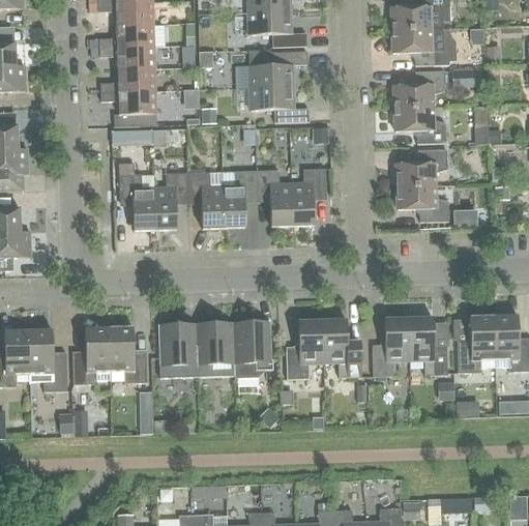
[(116,24),(154,23),(153,0),(98,2),(98,11),(116,10),(116,24)]
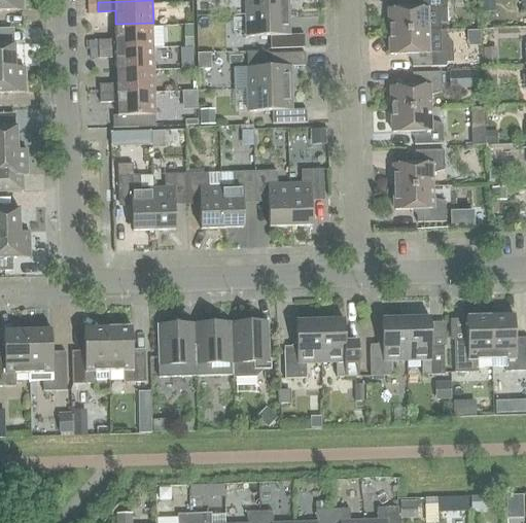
[(245,0),(246,11),(289,10),(288,0),(245,0)]
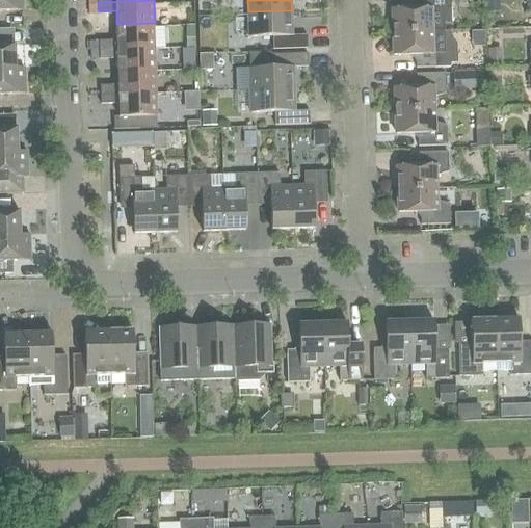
[(414,0),(415,5),(393,6),(394,29),(432,28),(432,27),(445,27),(446,27),(446,21),(452,21),(452,4),(444,4),(444,0),(414,0)]
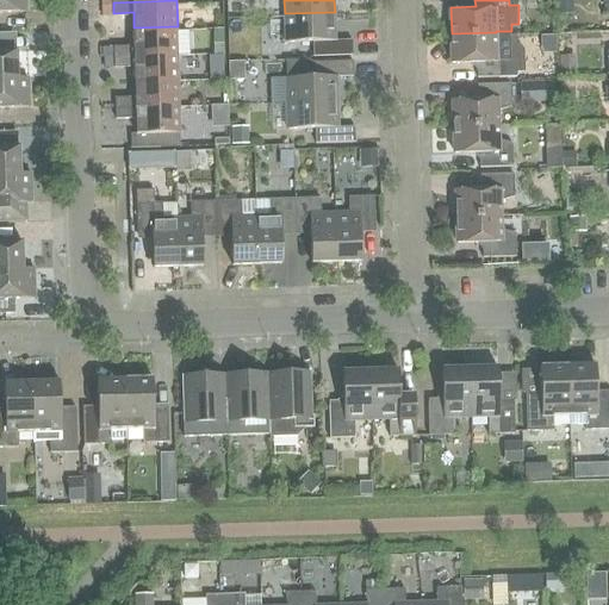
[(336,37),(335,12),(285,13),(286,39),(314,38),(314,52),(353,52),(353,37),(336,37)]
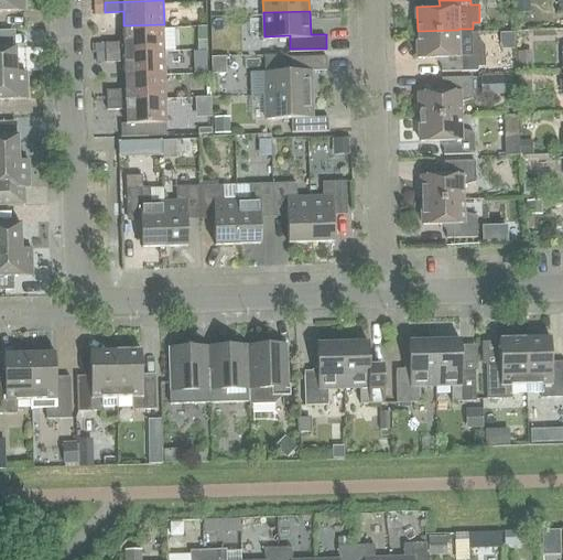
[(164,49),(164,24),(123,25),(125,40),(106,40),(106,50),(164,49)]
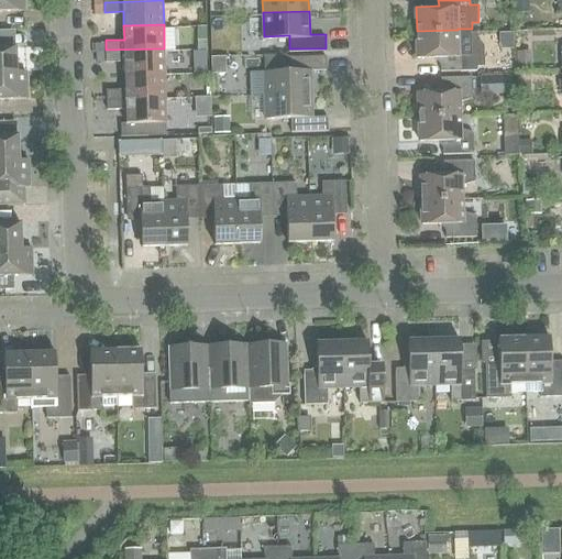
[(458,30),(417,31),(417,55),(441,55),(441,68),(472,67),(477,67),(477,58),(483,53),(483,43),(476,37),(476,29),(471,30),(471,29),(458,29),(458,30)]
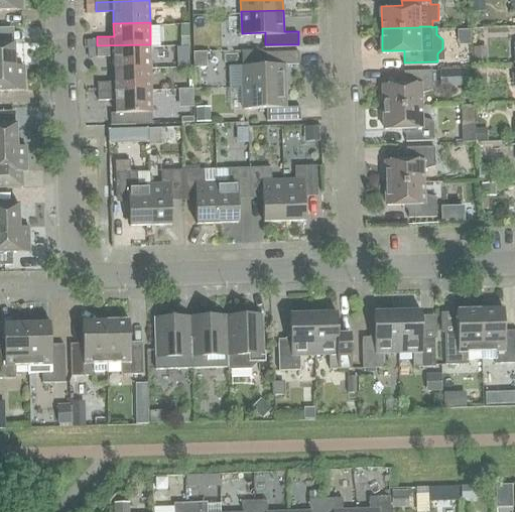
[(189,33),(181,33),(182,43),(190,42),(189,33)]
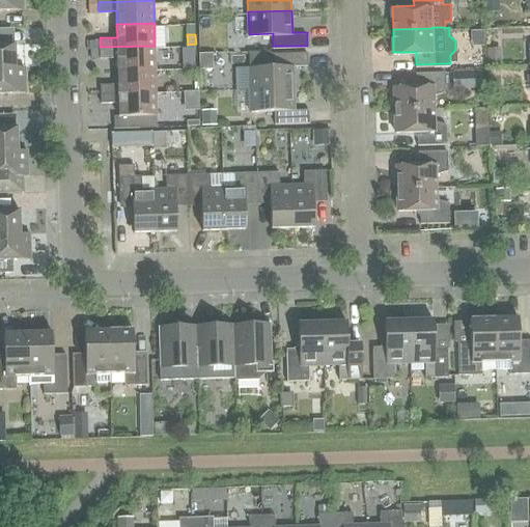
[(0,65),(16,65),(15,42),(0,42),(0,65)]
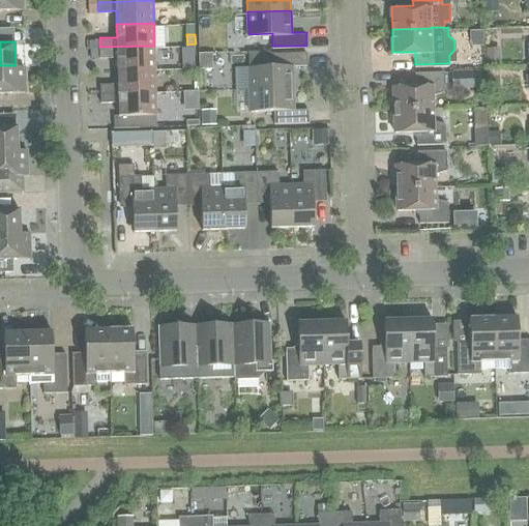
[(117,55),(118,68),(155,67),(154,46),(99,47),(99,56),(117,55)]
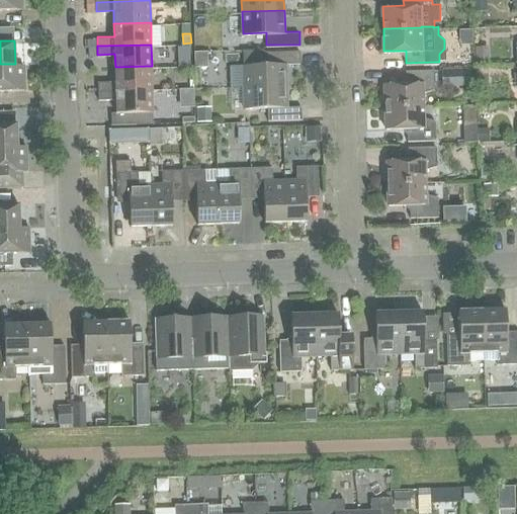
[(244,85),(287,84),(286,63),(300,62),(300,49),(266,50),(267,63),(244,63),(244,85)]
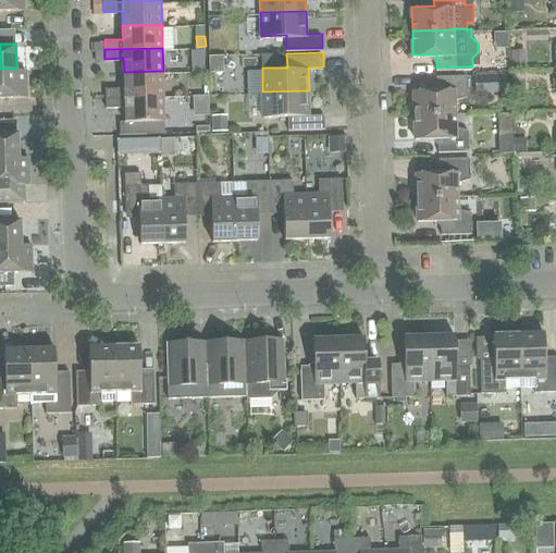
[(523,58),(513,59),(513,68),(524,66),(523,58)]
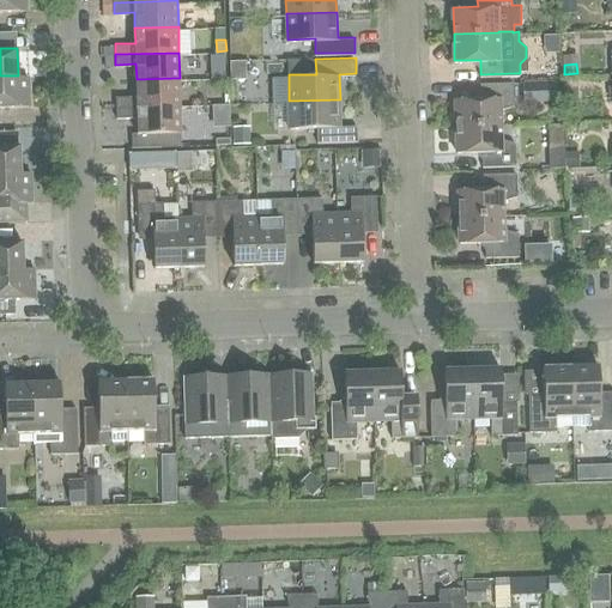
[(0,120),(1,120),(0,105),(30,104),(29,76),(18,76),(0,76),(0,120)]
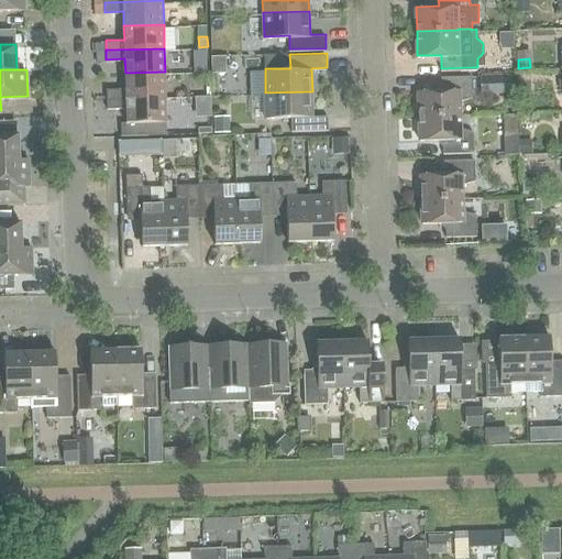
[(165,72),(125,73),(125,87),(107,88),(107,97),(166,96),(165,72)]
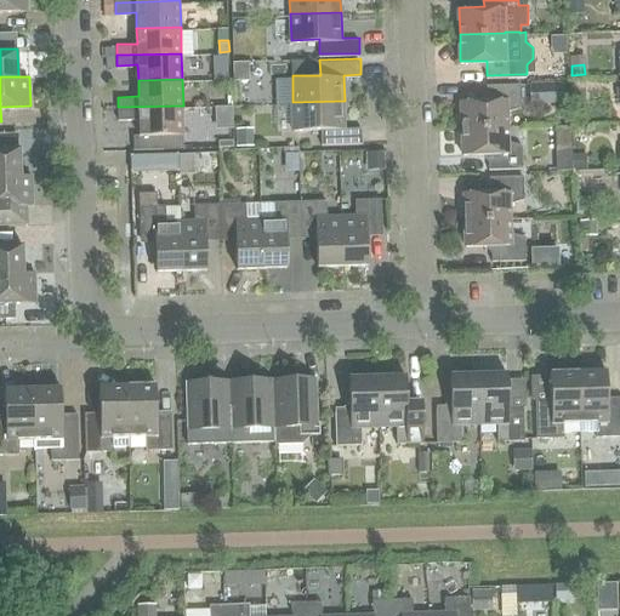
[(550,79),(530,80),(530,98),(550,98),(550,79)]
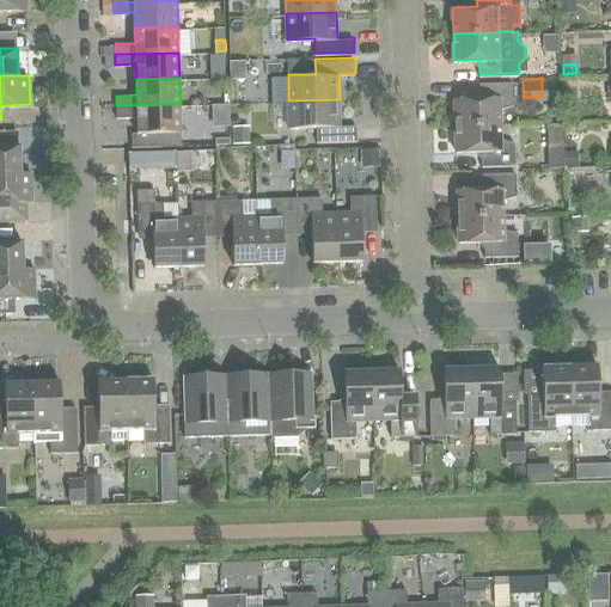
[(454,98),(456,124),(500,123),(500,108),(514,104),(513,80),(480,81),(481,97),(454,98)]
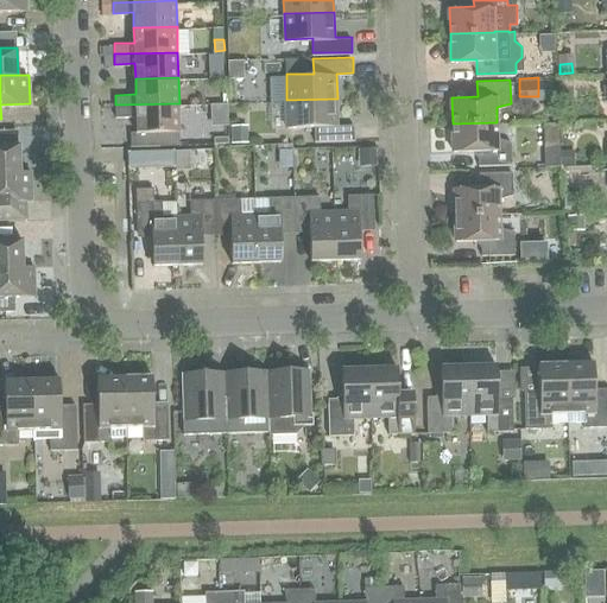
[(337,124),(337,99),(286,100),(288,126),(315,125),(315,139),(355,138),(354,122),(337,124)]
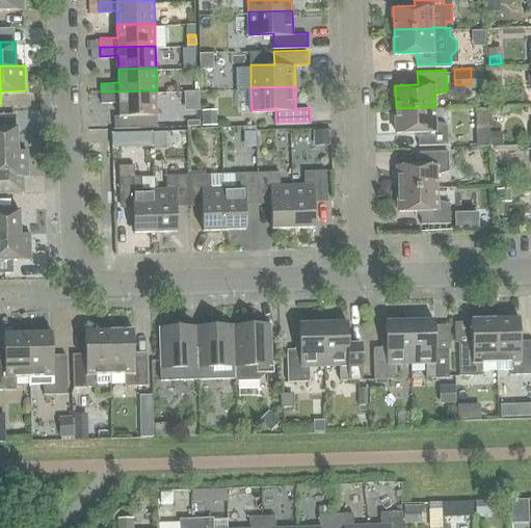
[(115,127),(140,126),(140,113),(157,113),(157,90),(101,91),(102,101),(120,100),(120,114),(114,114),(115,127)]
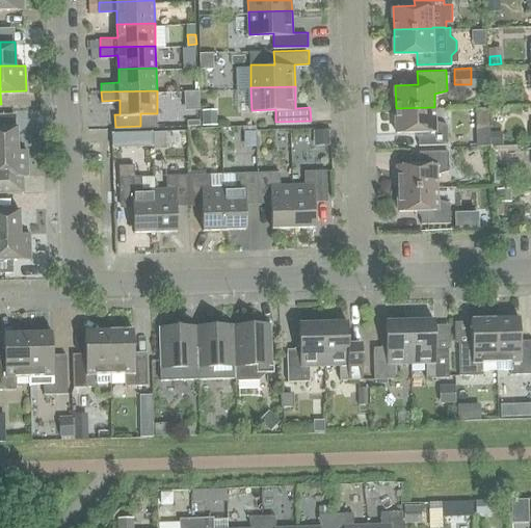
[(503,91),(490,91),(490,104),(503,104),(503,91)]
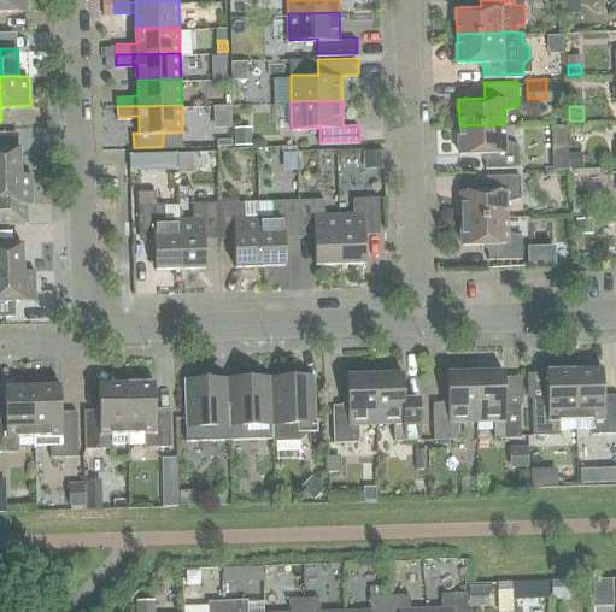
[(253,124),(235,125),(235,143),(254,143),(253,124)]
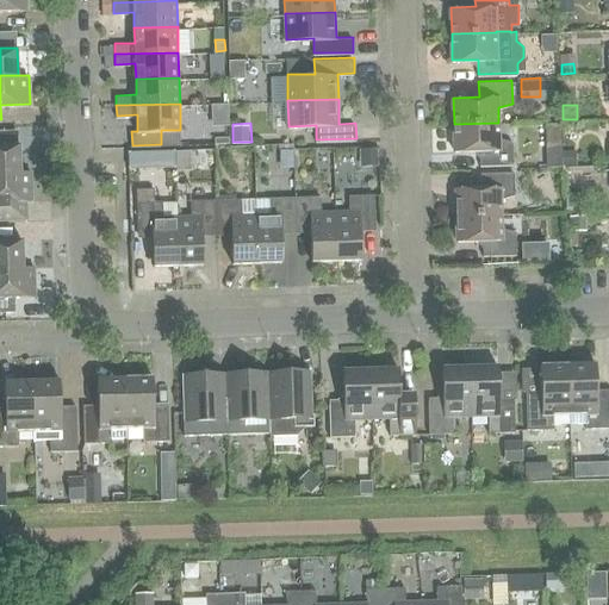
[(498,123),(454,124),(455,150),(480,149),(480,164),(514,163),(514,139),(498,137),(498,123)]
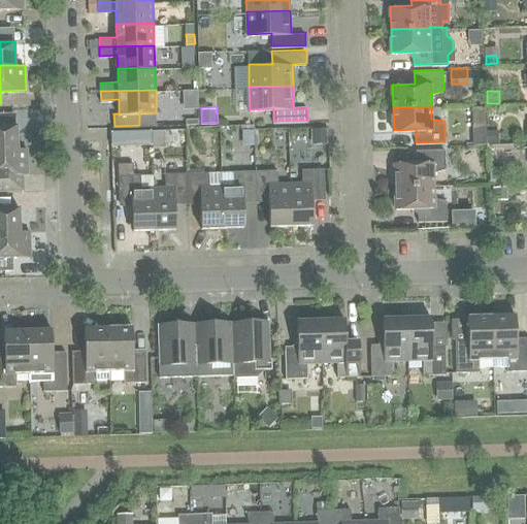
[(0,149),(19,149),(19,148),(18,124),(0,124),(0,149)]
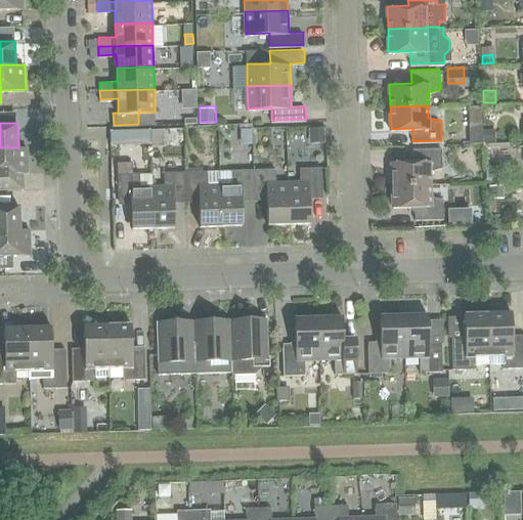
[(483,125),(471,125),(471,141),(483,141),(483,125)]
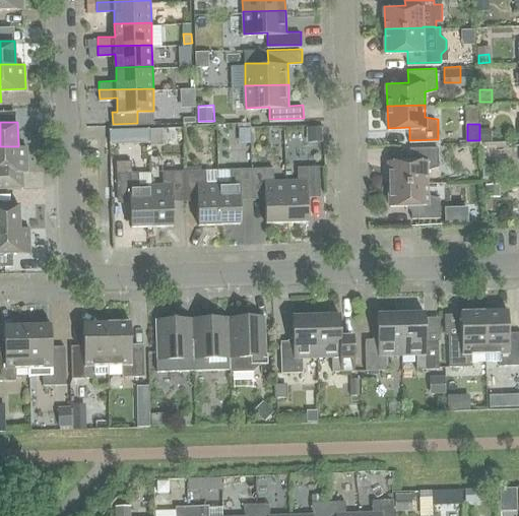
[(491,126),(480,127),(480,139),(491,138),(491,126)]
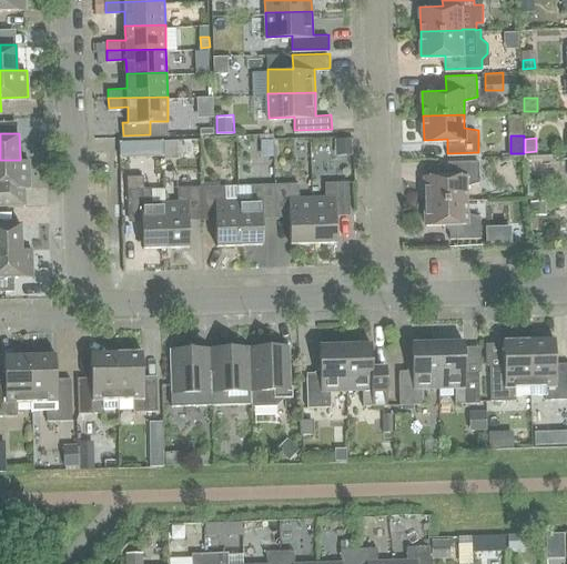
[(135,139),(120,139),(120,152),(135,152),(135,139)]
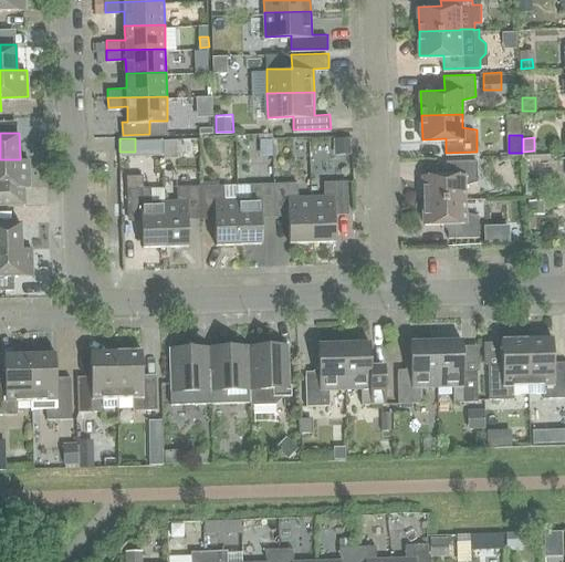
[(176,138),(164,138),(165,154),(176,154),(176,138)]
